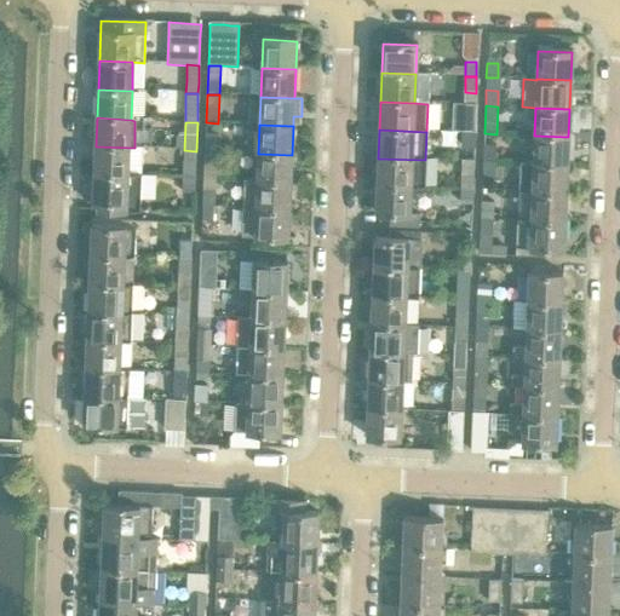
[(476,149),(476,133),(461,133),(461,149),(476,149)]
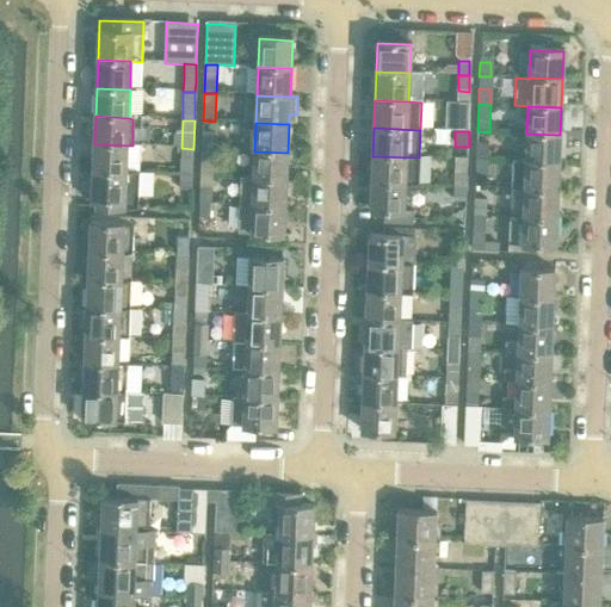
[(203,134),(202,149),(214,149),(214,134),(203,134)]
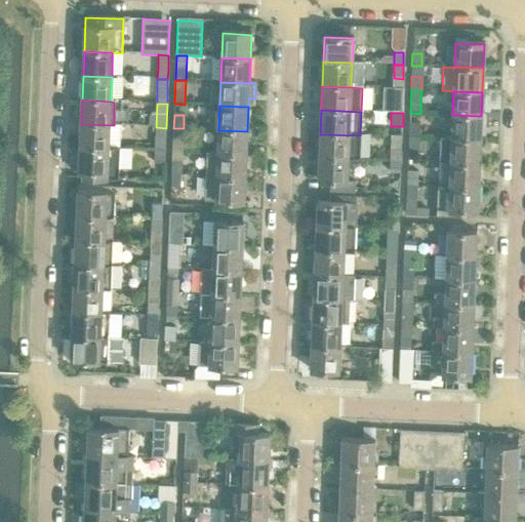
[(480,141),(481,116),(452,115),(451,138),(451,139),(480,141)]
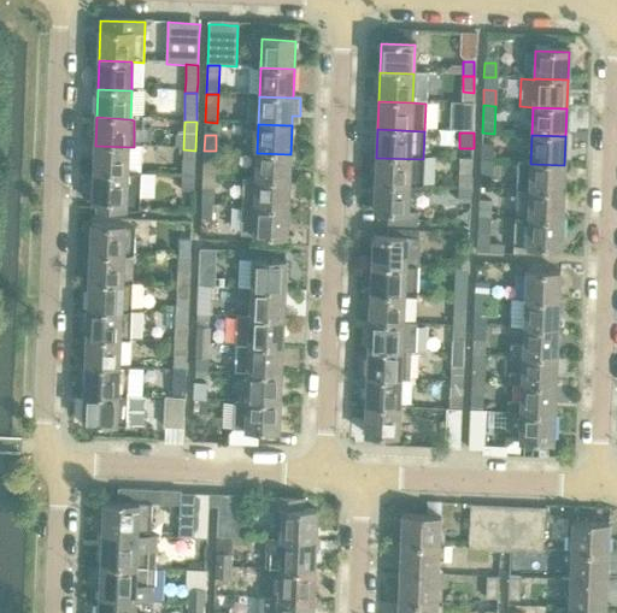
[(134,148),(134,147),(95,146),(94,175),(128,176),(128,175),(129,148),(134,148)]
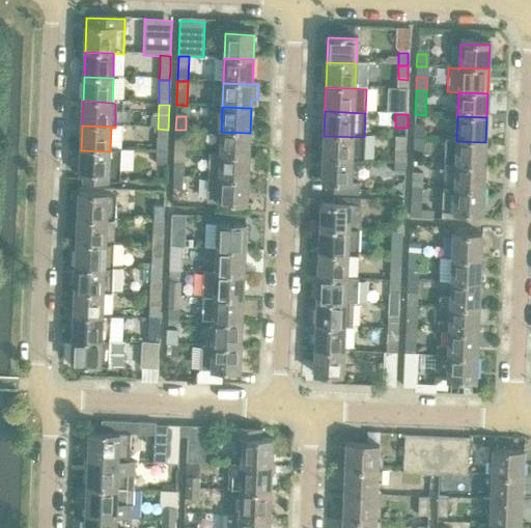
[(414,139),(424,140),(425,126),(415,126),(414,139)]
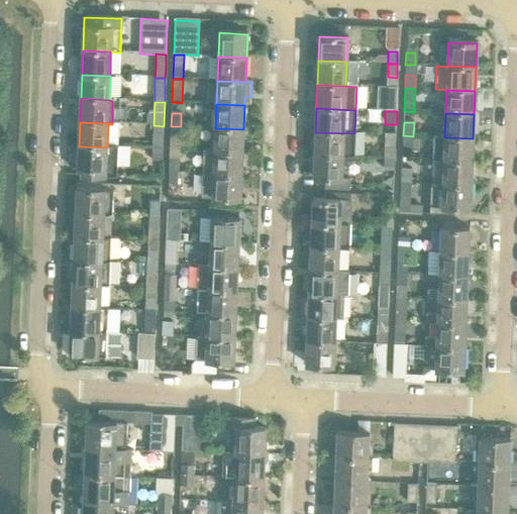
[(153,125),(152,149),(163,149),(164,126),(153,125)]
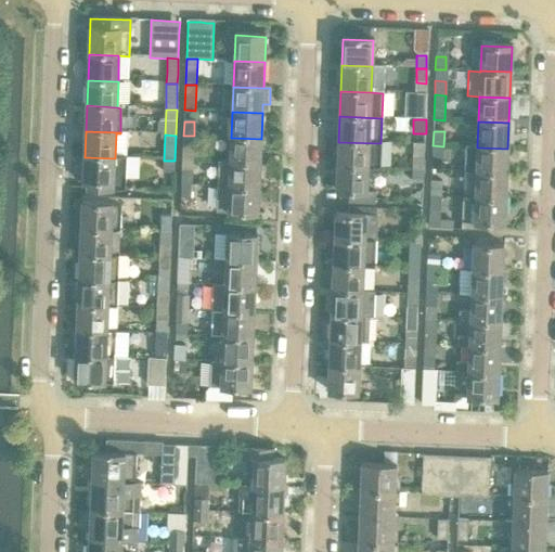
[(193,162),(194,136),(183,136),(182,161),(193,162)]
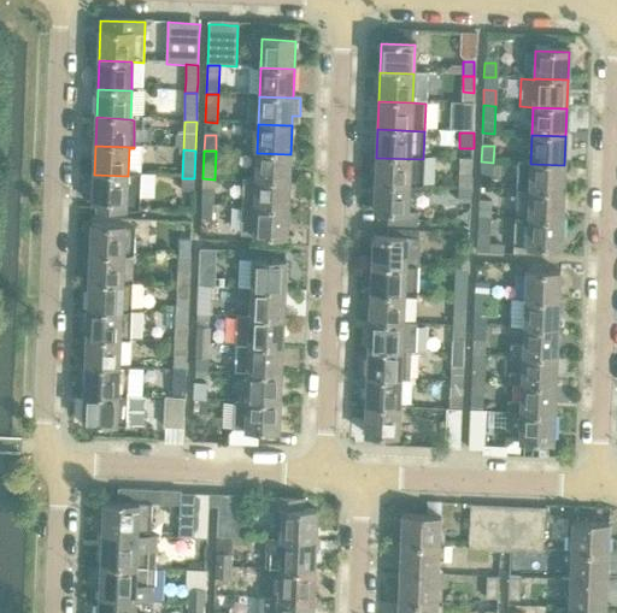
[(256,180),(256,181),(289,183),(291,154),(257,153),(256,180)]
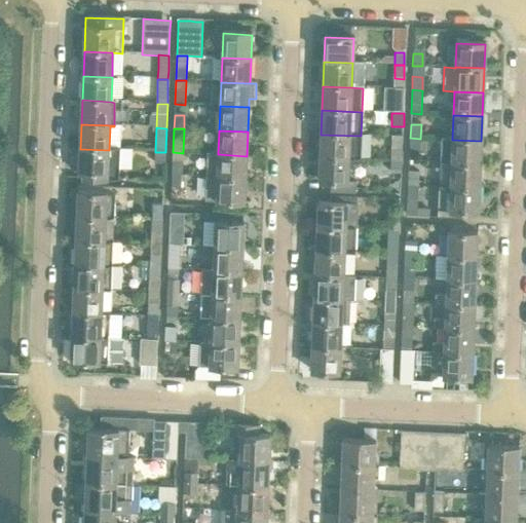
[(360,161),(361,136),(321,135),(320,159),(348,160),(360,161)]
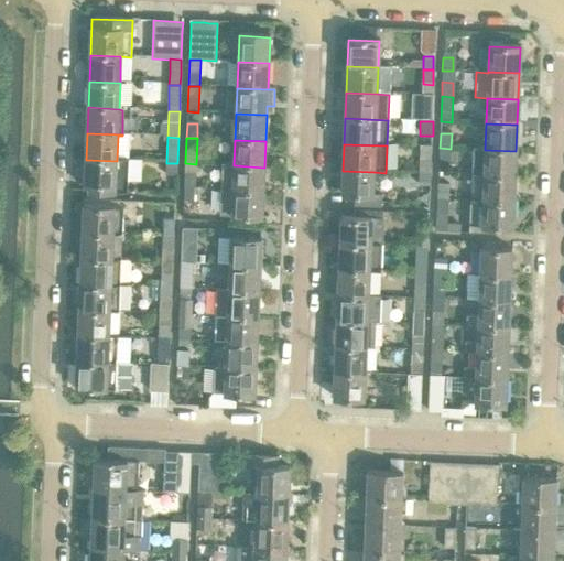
[(420,173),(431,174),(432,148),(421,148),(420,173)]
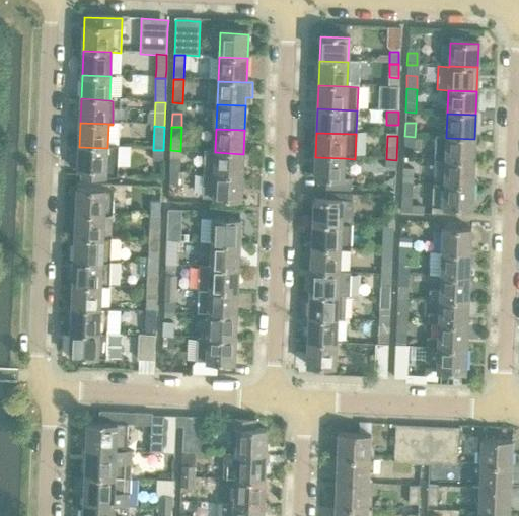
[(415,149),(415,137),(404,136),(404,149),(415,149)]
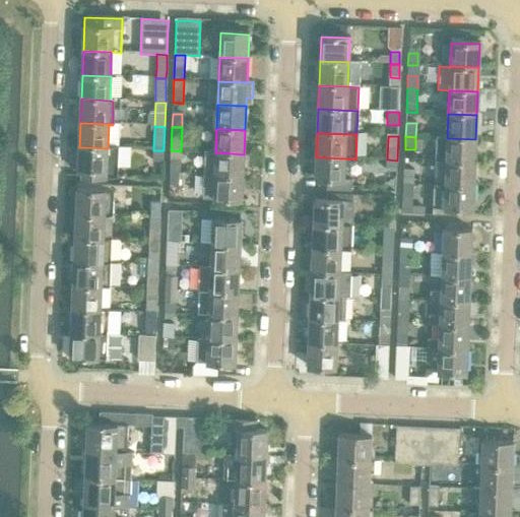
[(447,138),(447,137),(437,137),(436,162),(474,164),(475,139),(447,138)]
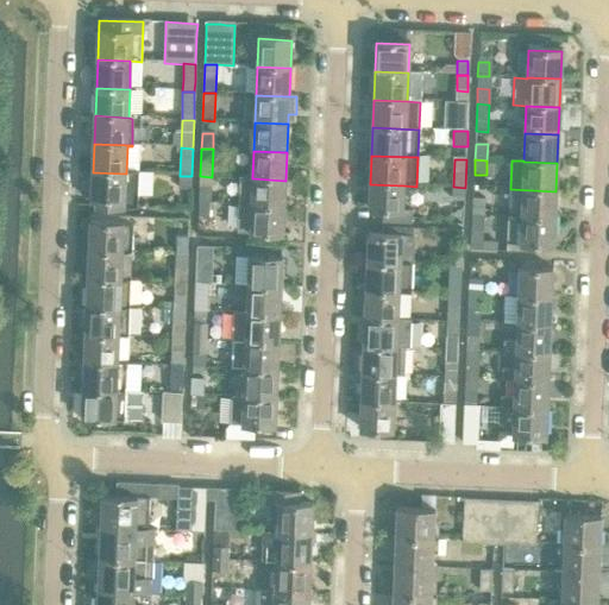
[(139,174),(126,172),(126,174),(93,172),(92,200),(96,200),(96,208),(138,209),(139,174)]
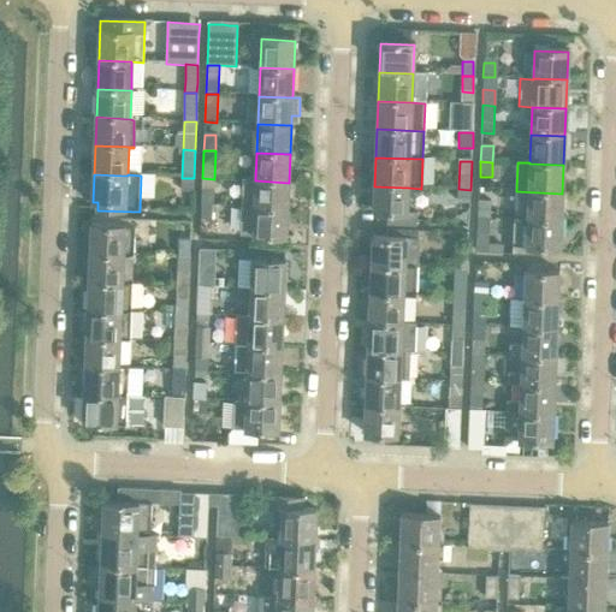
[(182,178),(181,192),(193,192),(194,178),(182,178)]
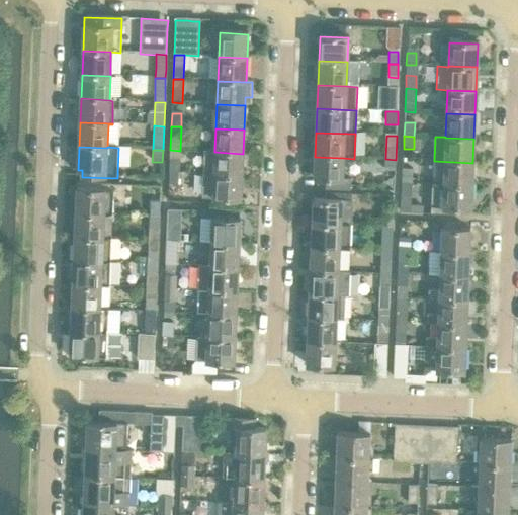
[(179,174),(180,151),(170,150),(169,174),(179,174)]
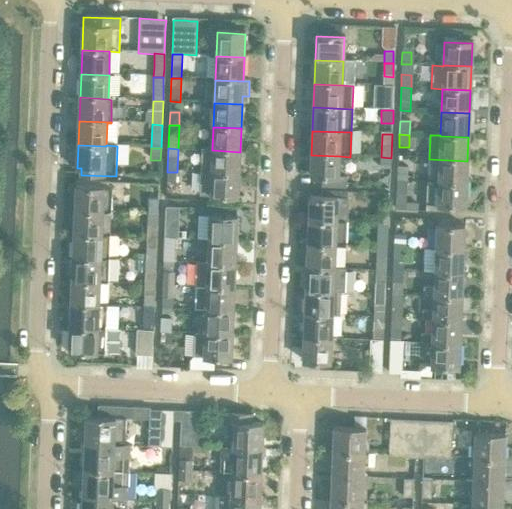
[(201,150),(200,173),(239,175),(240,152),(212,150),(212,149),(201,149),(201,150)]
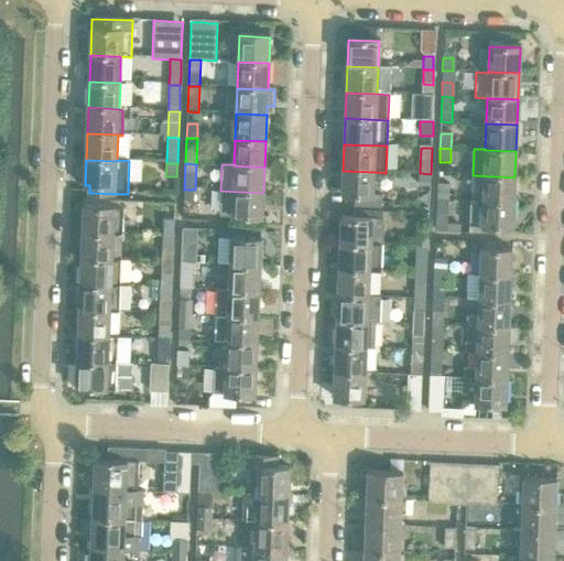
[(372,197),(373,172),(343,171),(342,196),(355,196),(355,208),(381,209),(382,197),(372,197)]
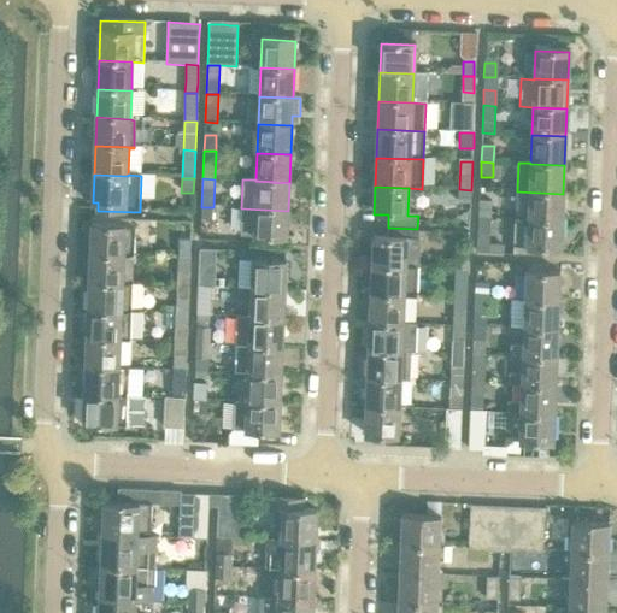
[(470,204),(471,190),(459,189),(458,204),(470,204)]
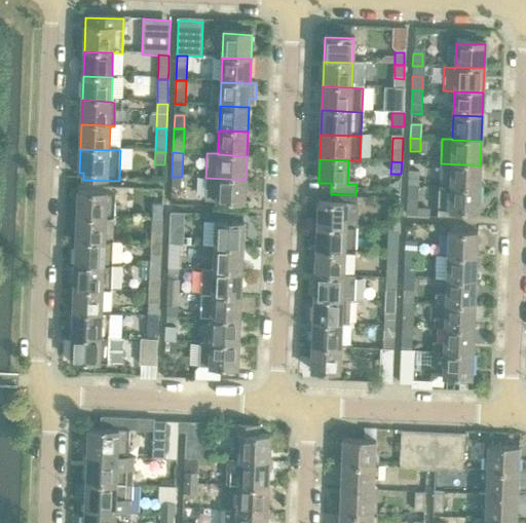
[(479,189),(480,165),(441,163),(440,188),(479,189)]
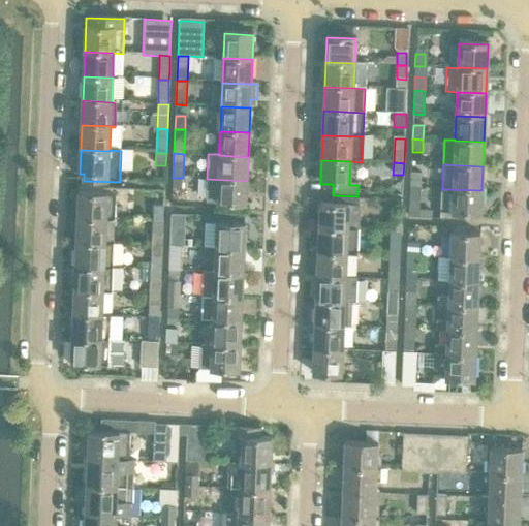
[(410,187),(421,188),(422,174),(410,174),(410,187)]
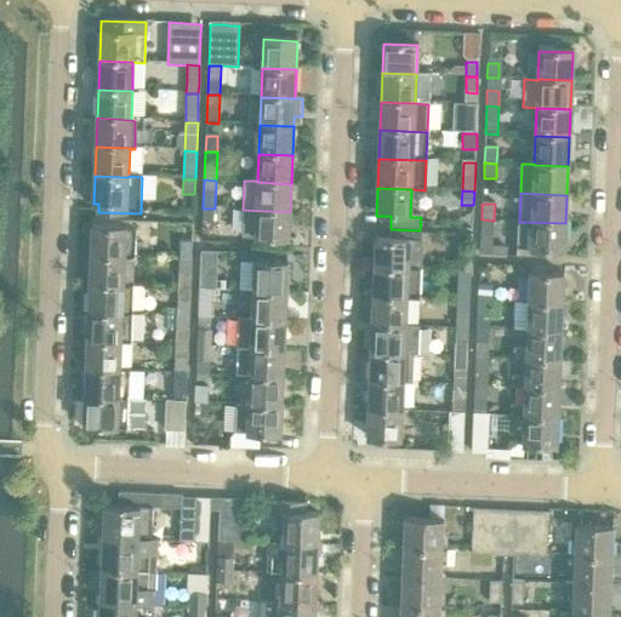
[(214,224),(215,209),(203,209),(201,223),(214,224)]
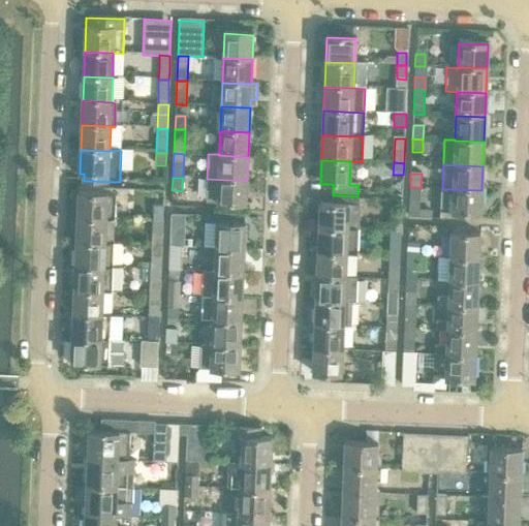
[(207,179),(206,204),(246,206),(247,181),(207,179)]
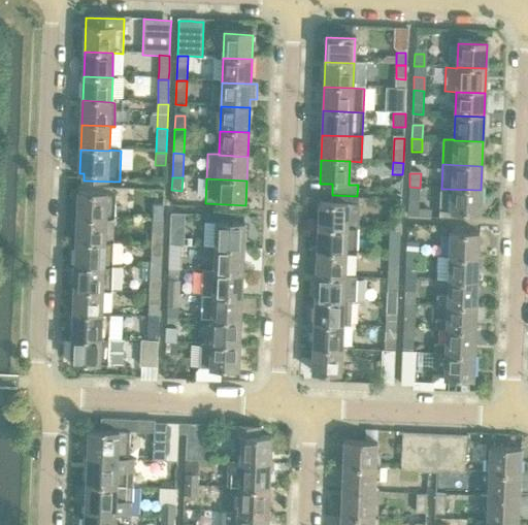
[(419,210),(420,188),(409,187),(408,219),(431,220),(432,210),(419,210)]
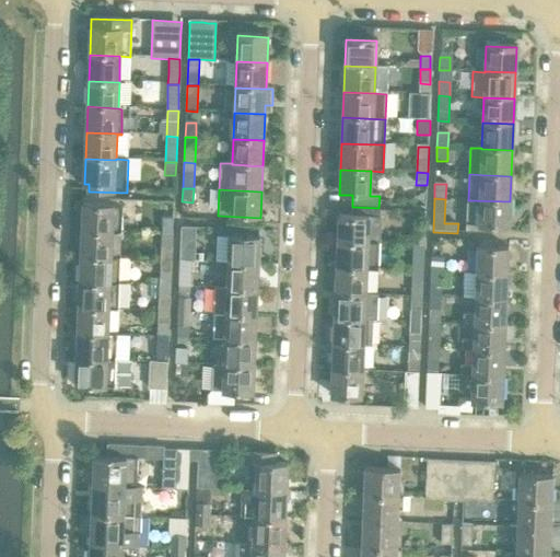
[(509,228),(510,201),(468,200),(467,232),(492,233),(492,227),(509,228)]
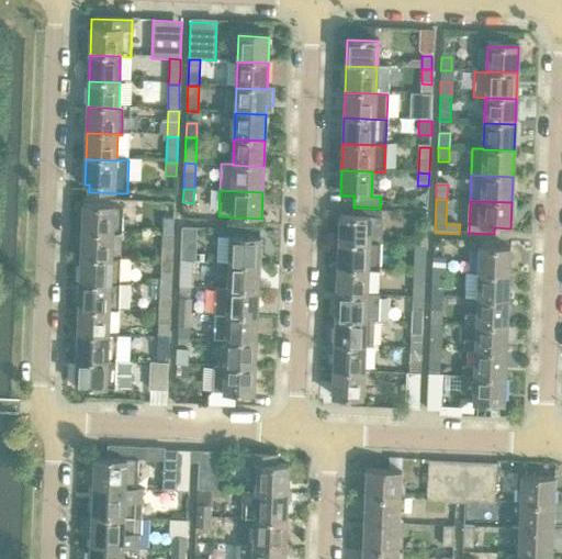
[(161,204),(160,222),(163,222),(175,222),(175,204),(161,204)]
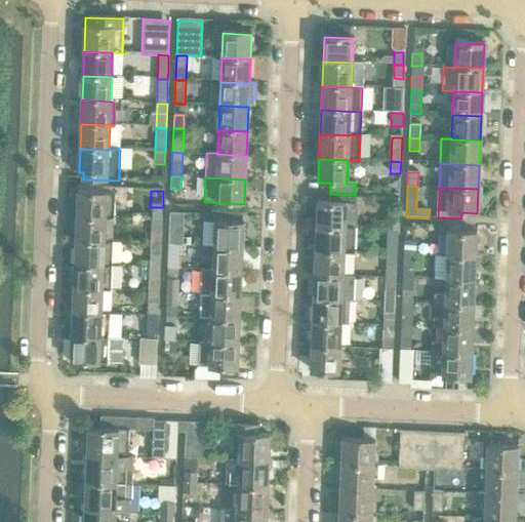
[(78,193),(77,217),(114,218),(115,195),(78,193)]
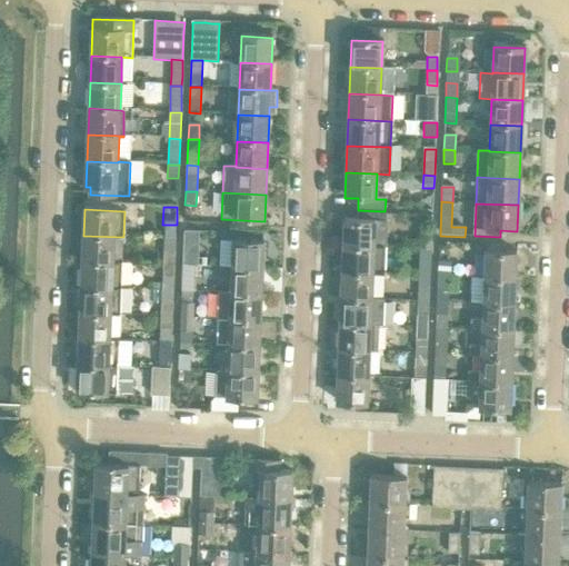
[(345,220),(343,246),(386,248),(387,221),(345,220)]
